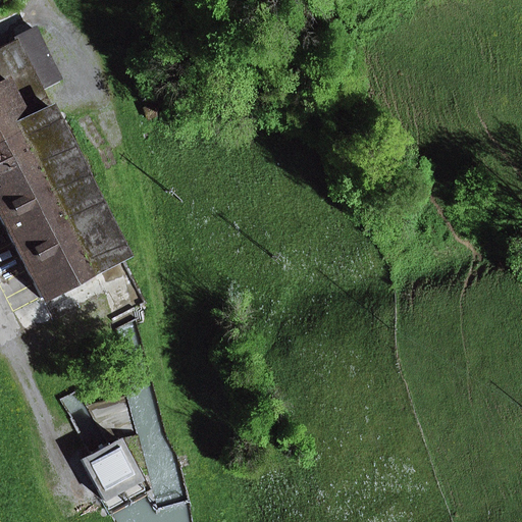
[(13,43),(38,91),(59,80),(36,32),(13,43)]
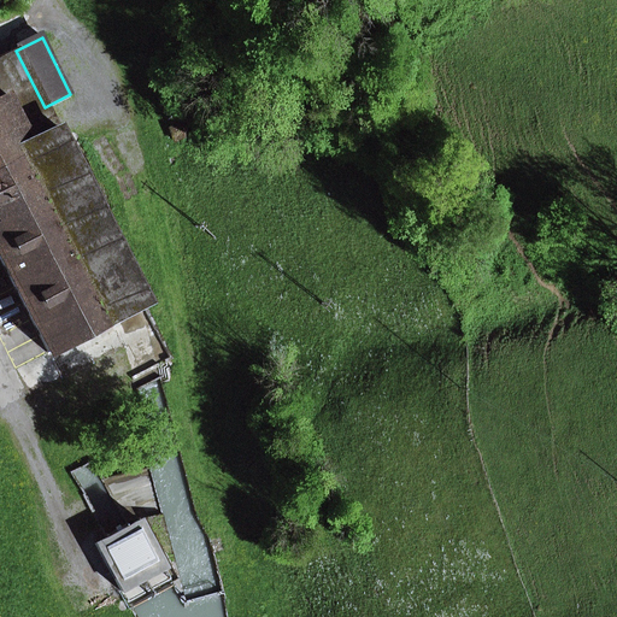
[(0,260),(48,353),(145,303),(101,217),(66,148),(45,107),(16,51),(0,58),(0,260)]
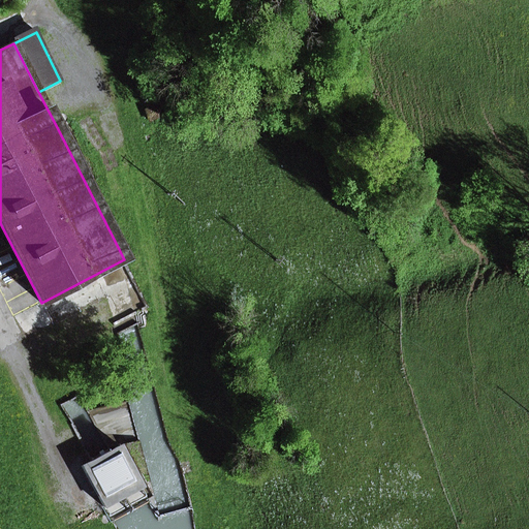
[(146,111),(149,121),(158,118),(155,107),(146,111)]
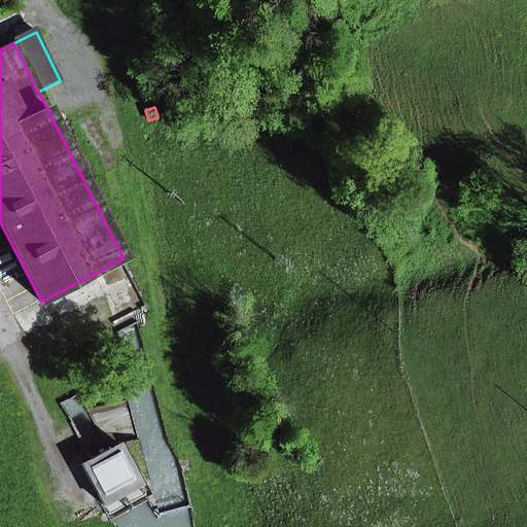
[(124,258),(41,302),(66,350),(149,307),(124,258)]
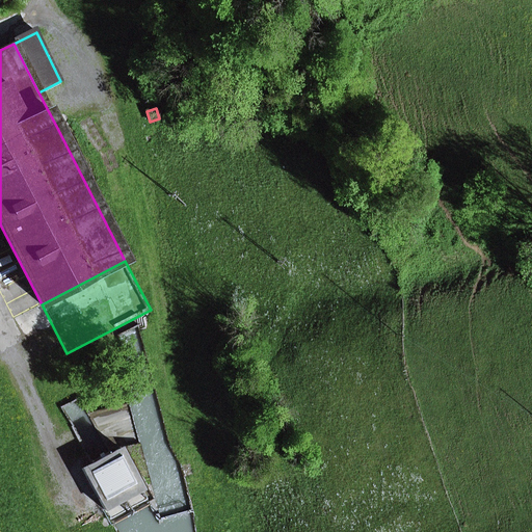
[(82,469),(105,510),(142,490),(120,448),(107,455),(92,463),(82,469)]
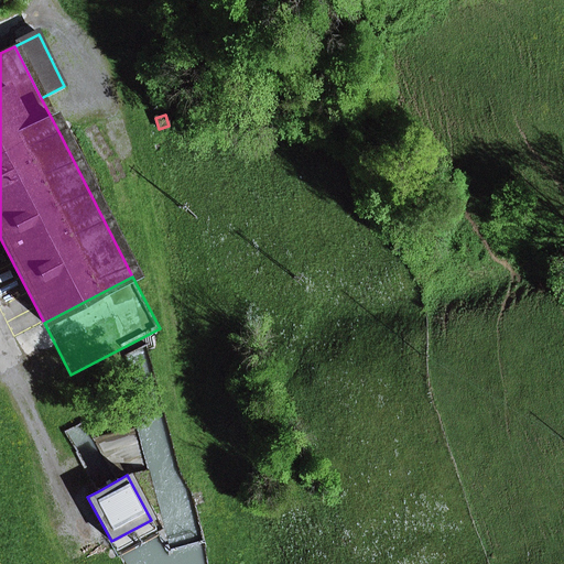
[(156,533),(159,532),(151,520),(111,541),(118,554),(120,553),(144,540),(156,533)]
